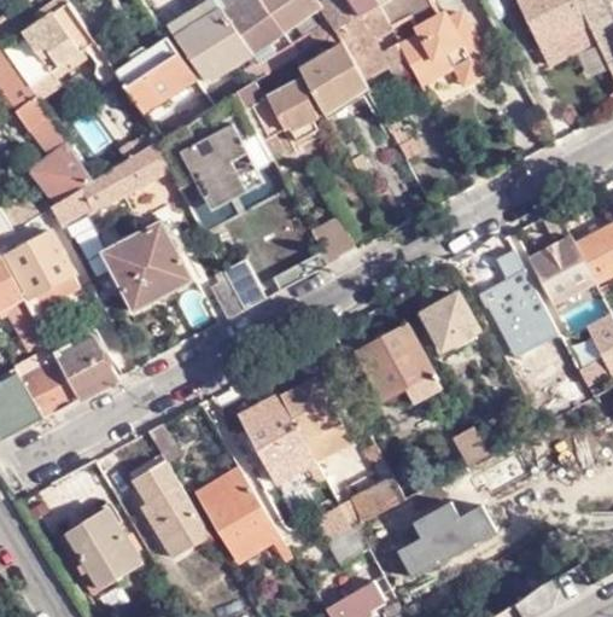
[(174,39),(217,10),(210,0),(168,29),(174,39)]
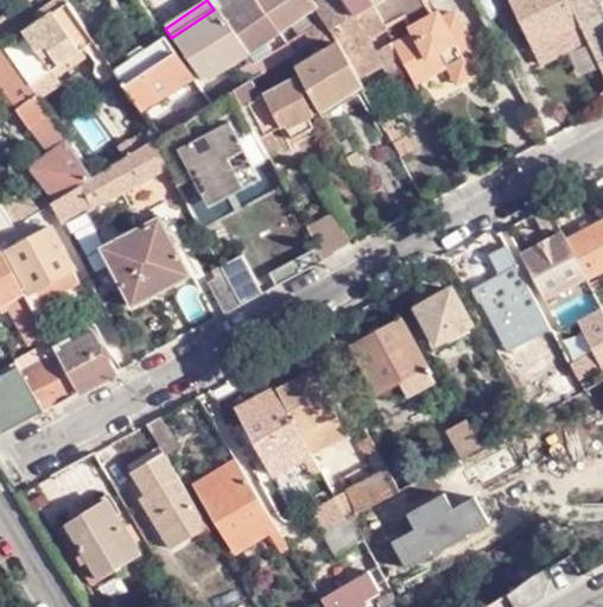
[(215,12),(233,0),(207,0),(214,10),(215,12)]
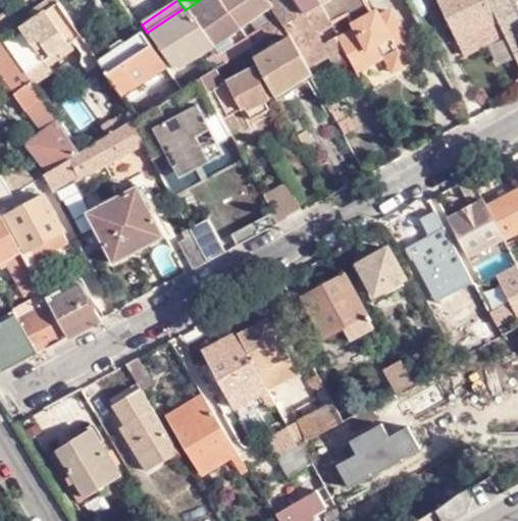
[(237,28),(217,0),(200,0),(185,10),(210,46),(225,36),(237,28)]
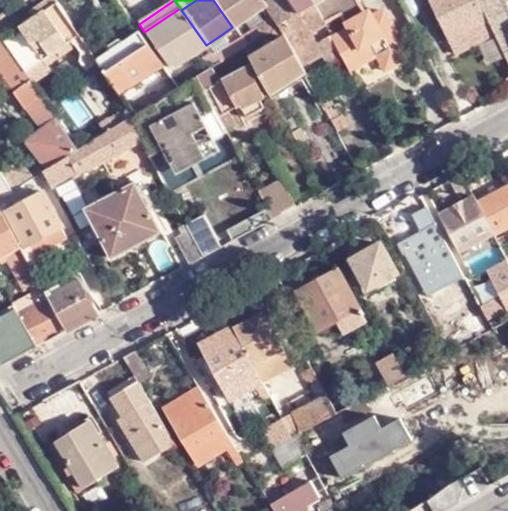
[(263,6),(261,4),(259,0),(213,0),(232,27),(244,19),(252,14),(263,6)]
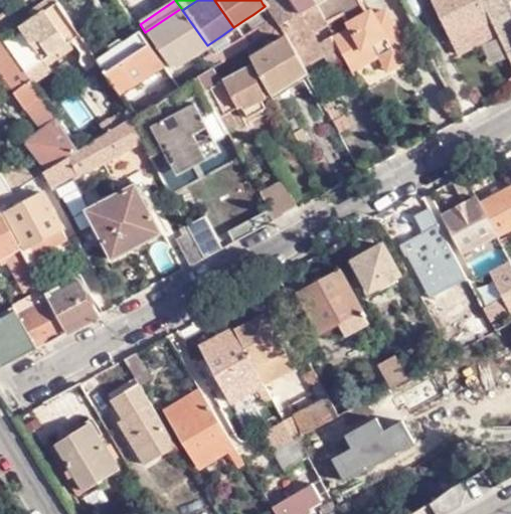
[(315,3),(313,0),(269,0),(263,4),(265,6),(272,17),(278,25),(314,3),(315,3)]
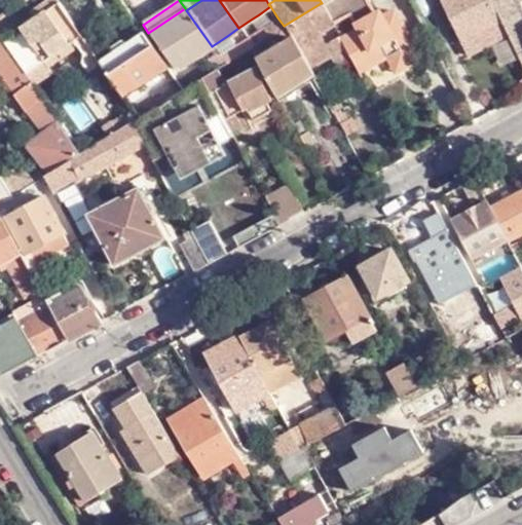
[(373,8),(368,0),(326,0),(322,3),(321,3),(332,25),(338,35),(349,57),(357,71),(385,55),(392,51),(397,61),(407,63),(415,59),(416,57),(417,54),(417,52),(394,10),(392,9),(390,8),(388,8),(386,10),(379,13),(379,12),(378,10),(377,9),(373,8)]
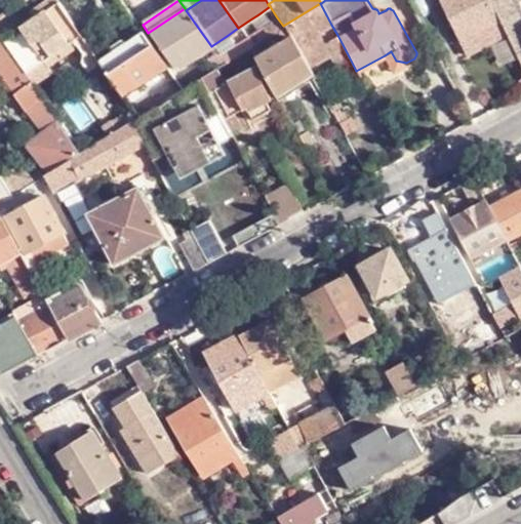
[(439,0),(458,38),(496,22),(486,0),(439,0)]
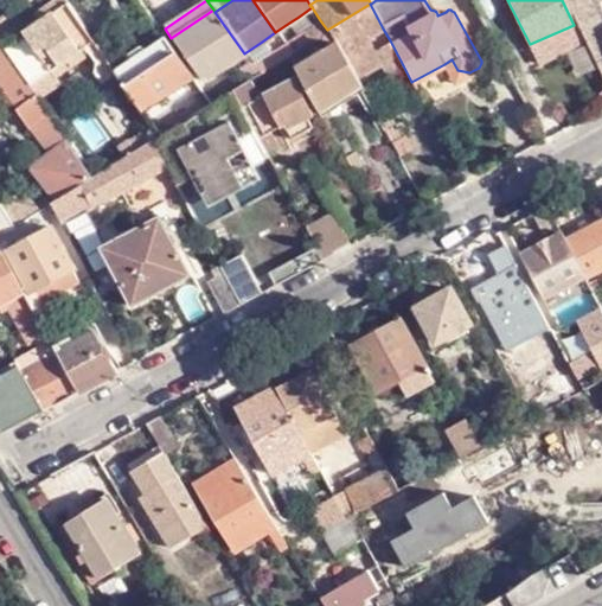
[(562,0),(574,25),(583,45),(601,82),(601,0),(562,0)]
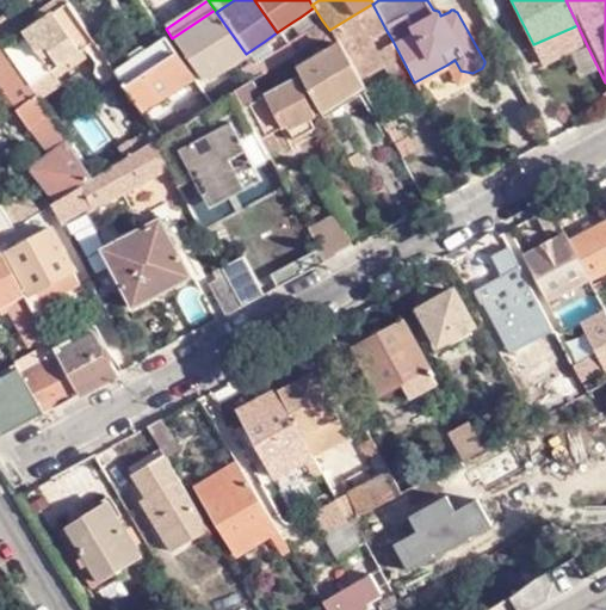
[(99,82),(115,73),(112,69),(65,1),(22,32),(49,72),(65,61),(68,66),(81,57),(78,51),(84,48),(93,61),(90,68),(99,82)]
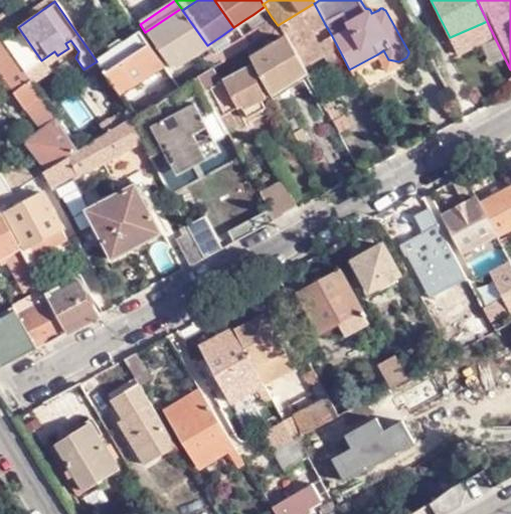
[(325,24),(314,3),(278,25),(284,36),(290,47),(311,35),(315,33),(314,31),(325,24)]
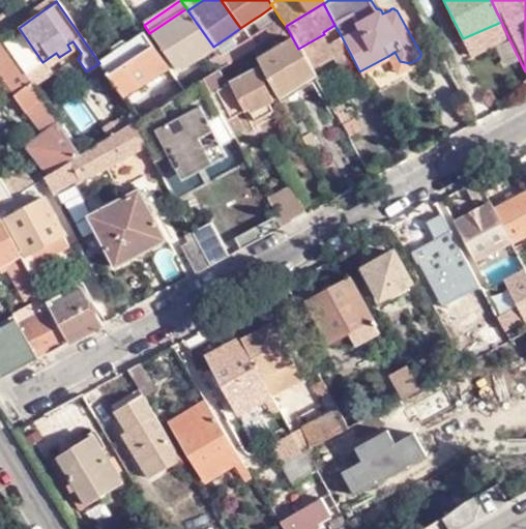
[(176,71),(213,47),(187,10),(186,8),(149,33),(176,71)]
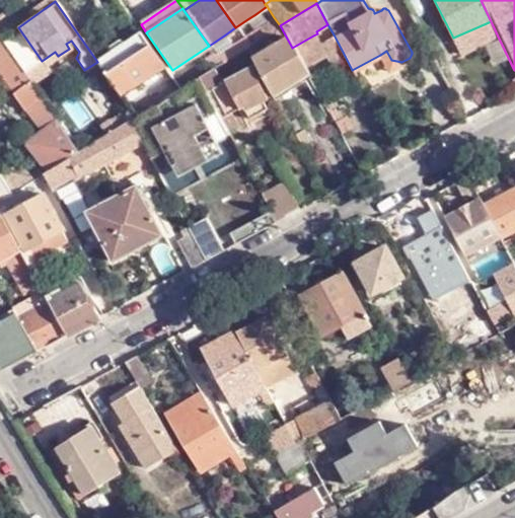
[(253,29),(262,25),(255,14),(247,19),(253,29)]
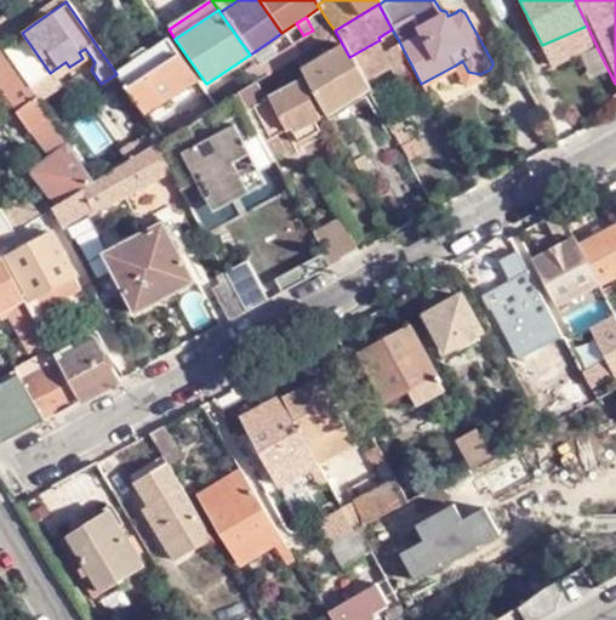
[(297,55),(335,30),(328,21),(313,30),(303,35),(290,44),(297,55)]
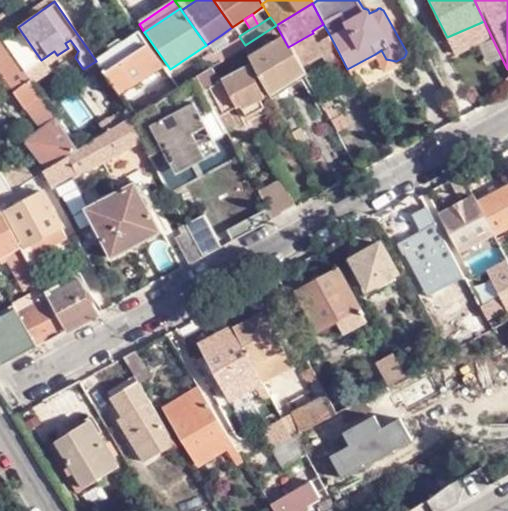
[(445,60),(492,38),(484,21),(447,37),(437,42),(445,60)]
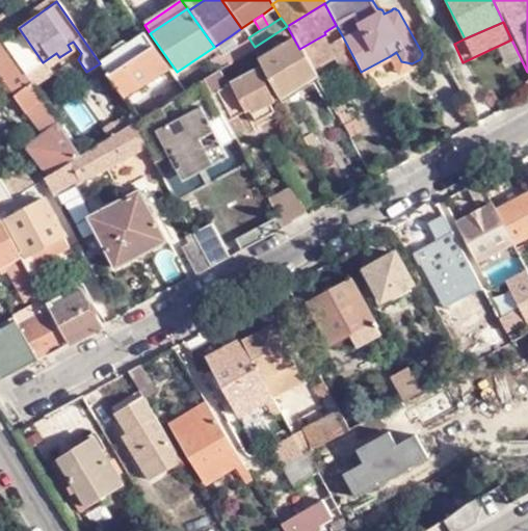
[(25,74),(43,62),(19,28),(1,41),(25,74)]
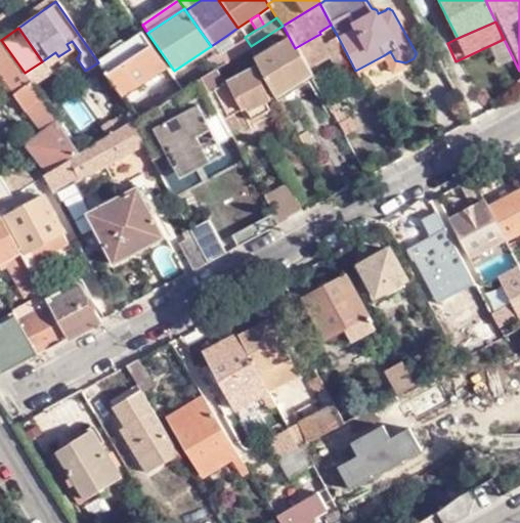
[(164,69),(139,33),(96,59),(98,62),(121,95),(164,69)]
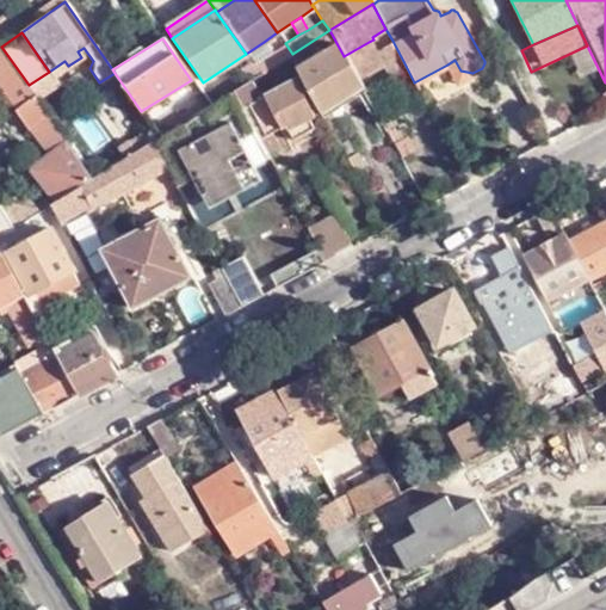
[(369,42),(344,56),(356,79),(379,67),(384,76),(406,66),(393,41),(375,51),(369,42)]
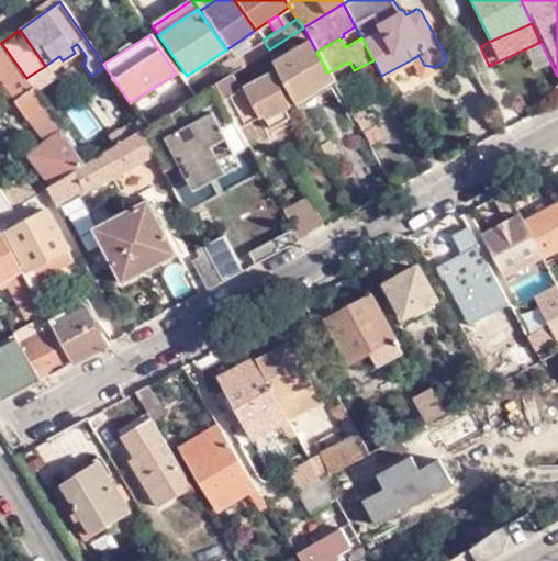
[(232,59),(248,48),(243,38),(226,49),(232,59)]
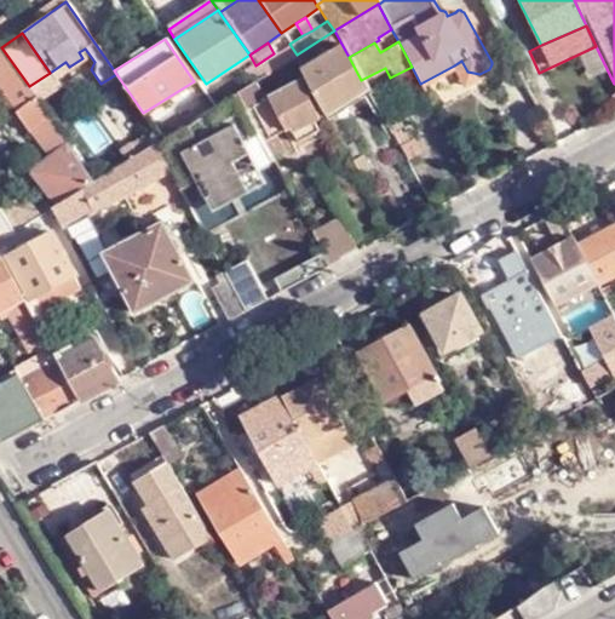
[(263,75),(297,55),(289,44),(274,53),(256,66),(263,75)]
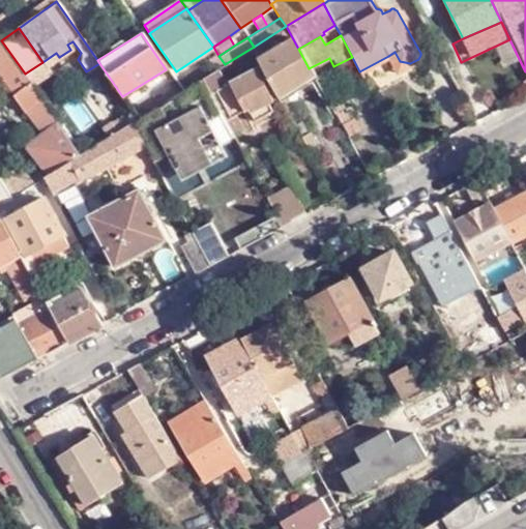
[(298,49),(292,37),(257,58),(275,95),(312,74),(309,68),(298,49)]
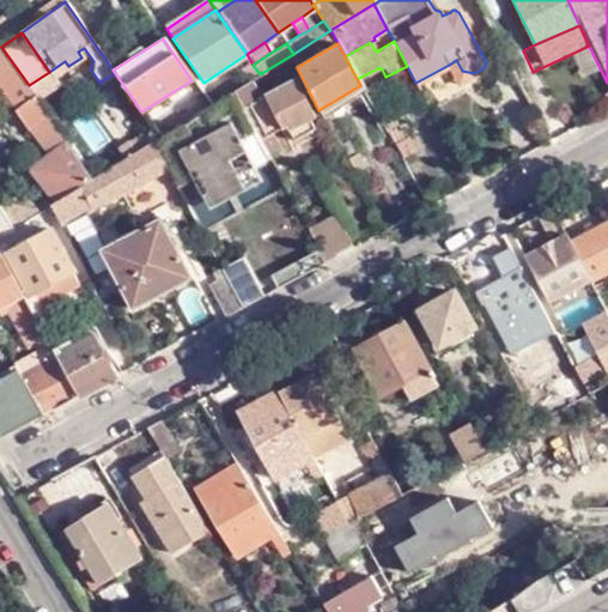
[(1,47),(0,44),(0,88),(14,108),(13,109),(48,155),(60,171),(46,182),(56,200),(93,177),(29,85),(1,47)]
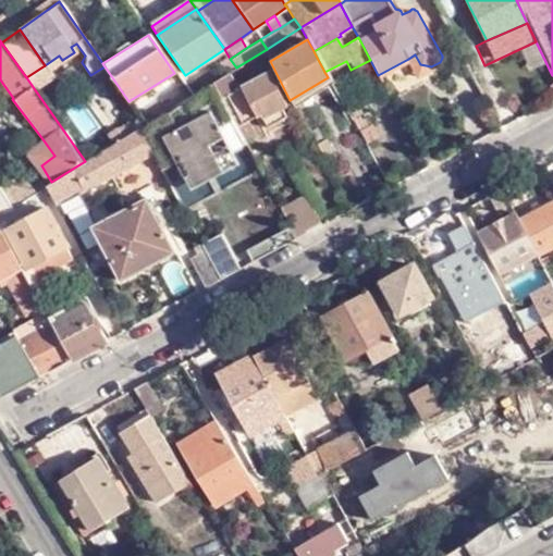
[(415,54),(408,59),(417,74),(431,66),(420,64),(415,54)]
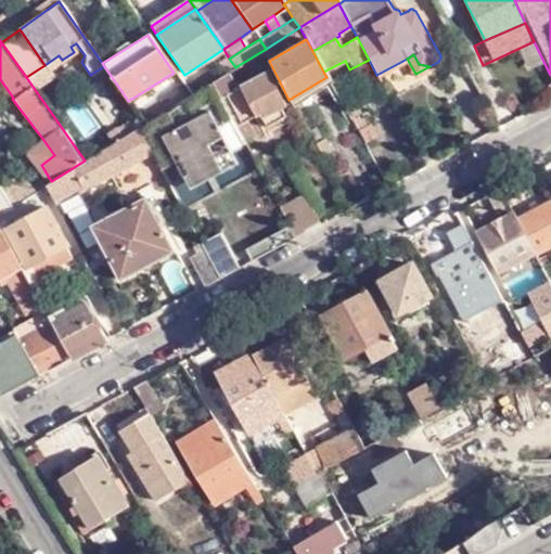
[(48,71),(62,60),(59,55),(45,65),(48,71)]
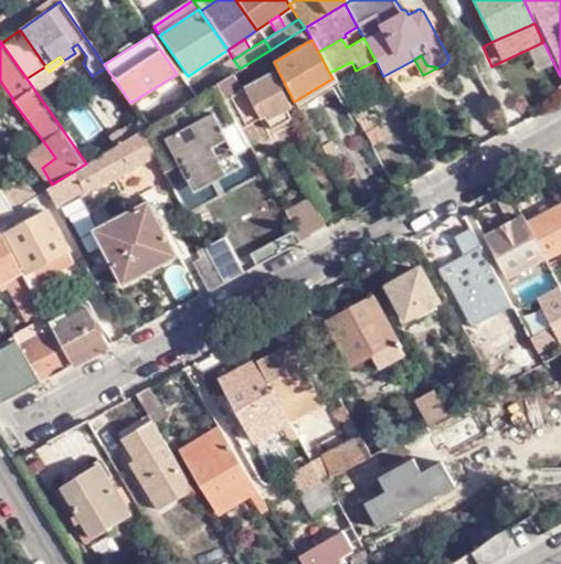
[(239,91),(230,74),(214,84),(245,141),(257,135),(250,123),(281,106),(265,76),(239,91)]
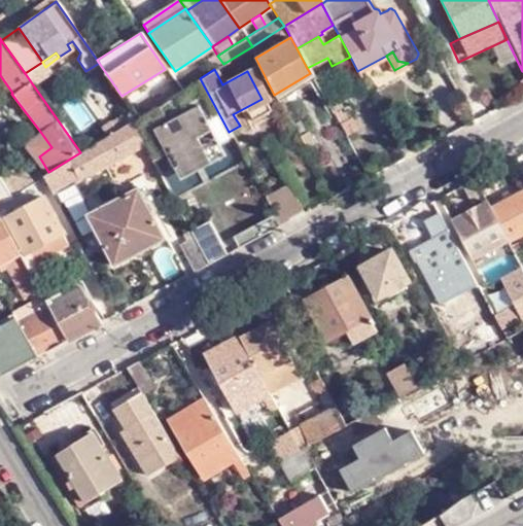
[(58,81),(62,88),(77,76),(74,71),(58,81)]
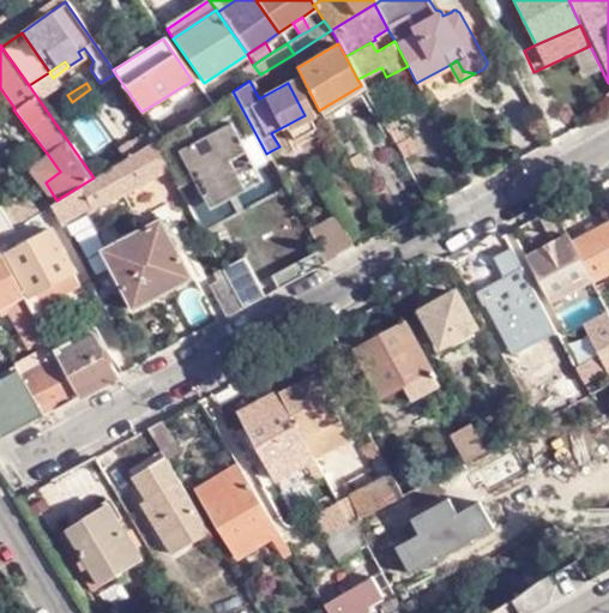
[(160,137),(150,143),(164,169),(184,204),(269,160),(266,154),(233,91),(160,137)]
